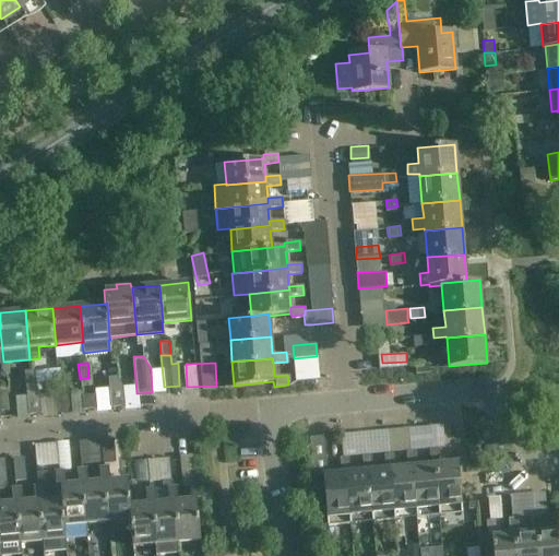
[(430,373),(429,363),(415,364),(416,373),(430,373)]
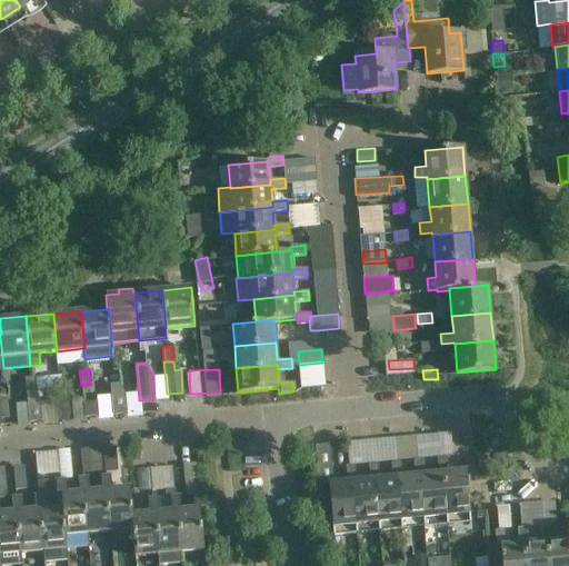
[(35,375),(25,376),(26,390),(36,389),(35,375)]
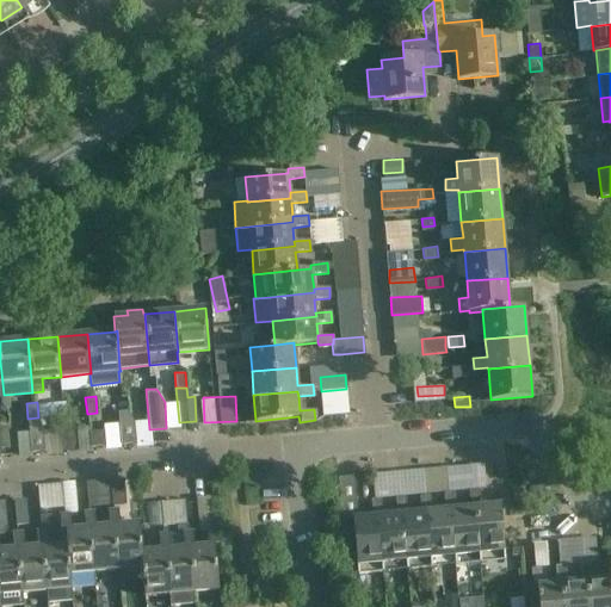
[(128,409),(117,410),(121,444),(136,441),(134,421),(128,409)]
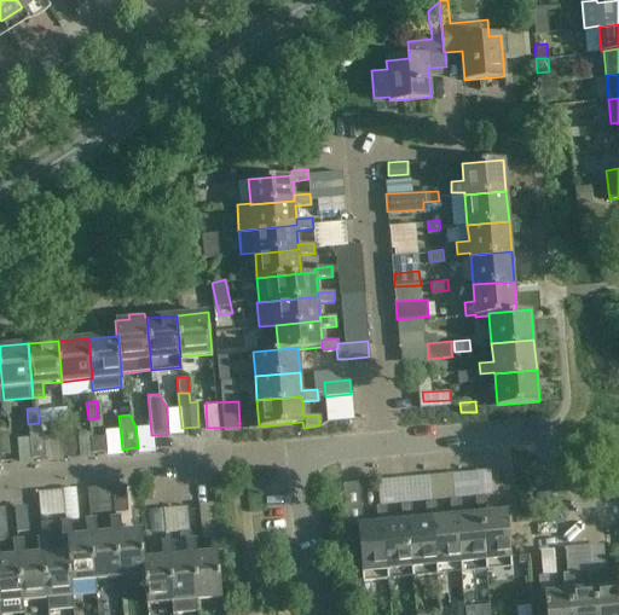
[(39,423),(28,424),(32,456),(45,456),(44,434),(39,423)]
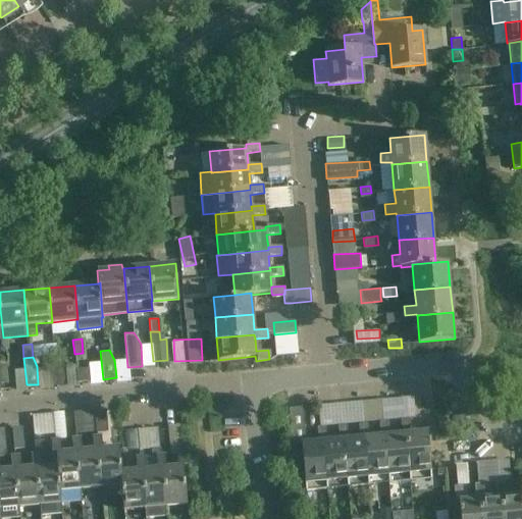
[(306,490),(327,488),(323,440),(318,440),(306,442),(303,406),(289,407),(292,444),(301,443),(306,490)]
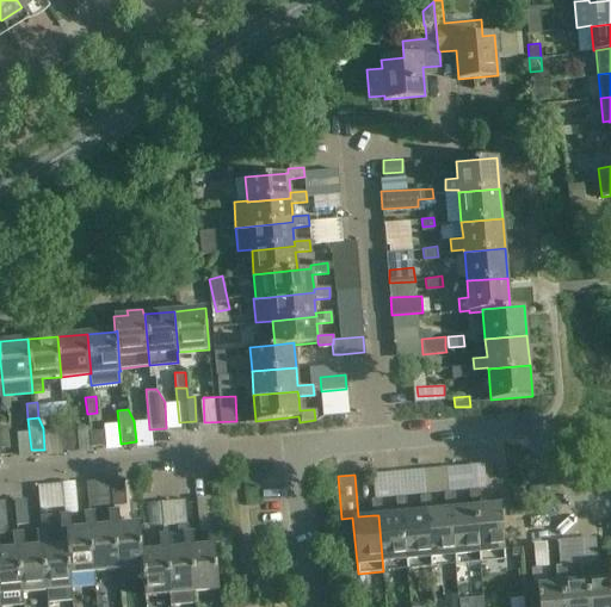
[(124,501),(124,476),(111,477),(112,502),(124,501)]
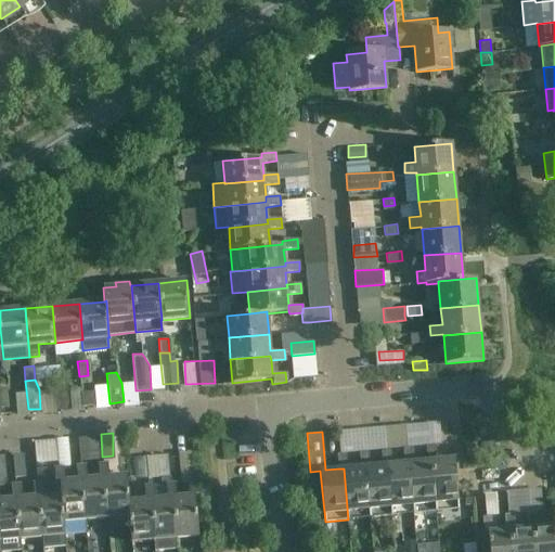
[(37,461),(72,459),(71,435),(36,437),(37,461)]
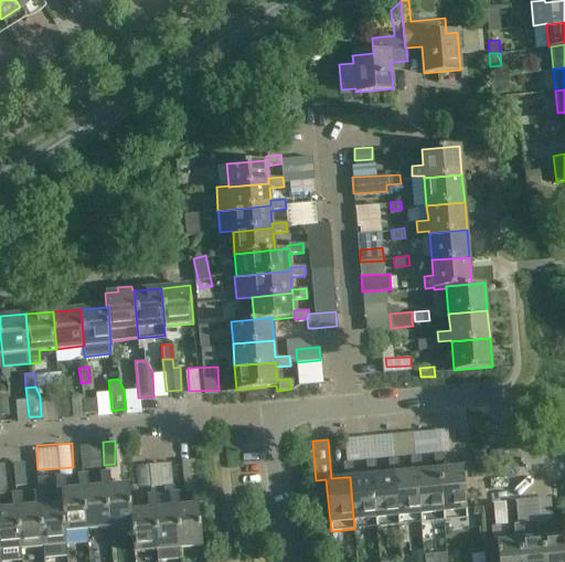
[(433,453),(435,468),(438,468),(444,520),(467,518),(462,466),(444,468),(443,452),(433,453)]
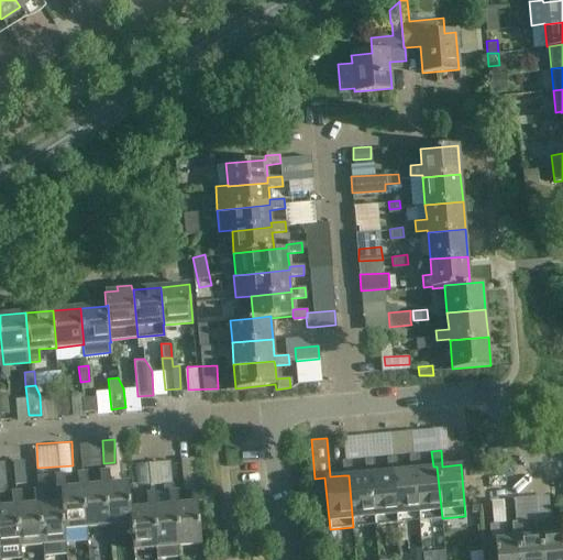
[(415,469),(420,520),(442,518),(437,467),(433,467),(420,468),(418,452),(409,453),(410,469),(415,469)]
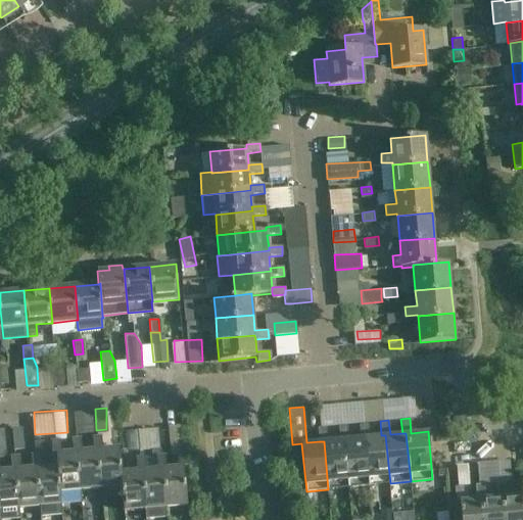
[(359,423),(361,437),(365,437),(369,485),(390,483),(385,435),(381,435),(369,436),(368,422),(359,423)]
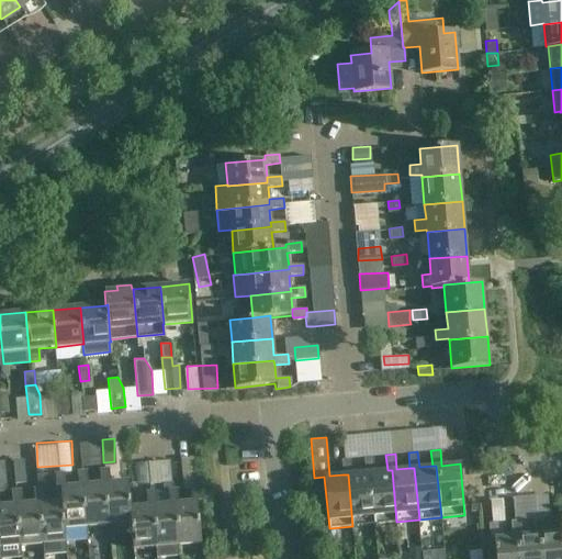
[(370,472),(374,524),(396,522),(392,470),(388,470),(374,471),(373,456),(363,457),(364,472),(370,472)]
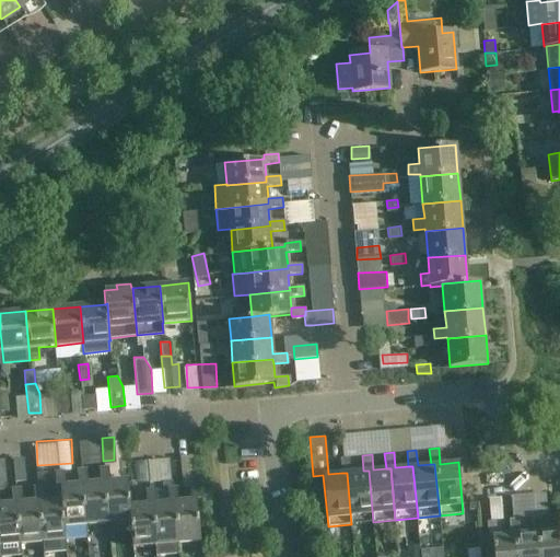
[(151,457),(151,480),(173,479),(172,456),(151,457)]
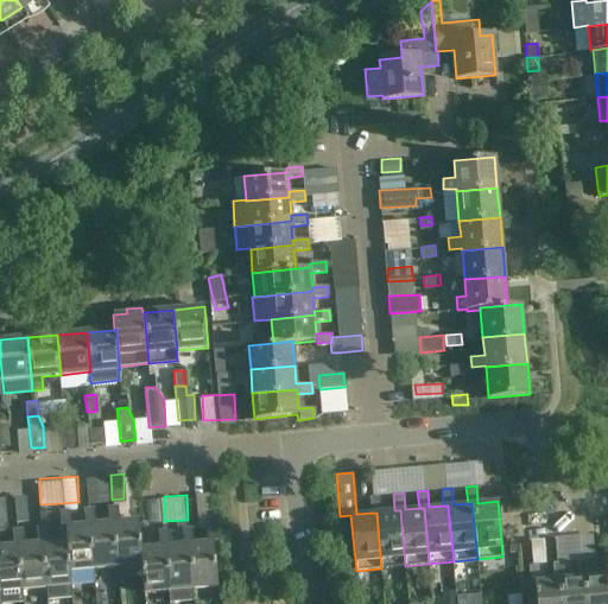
[(377,513),(381,568),(405,566),(400,510),(394,510),(381,512),(379,495),(369,496),(371,513),(377,513)]
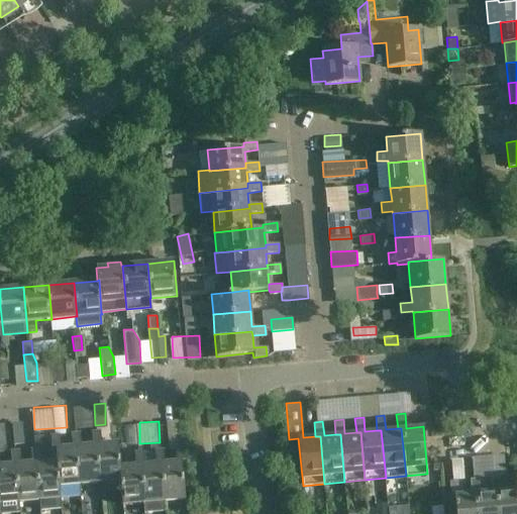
[(99,481),(119,480),(120,480),(118,467),(119,467),(117,442),(101,443),(100,430),(91,431),(92,444),(96,444),(99,481)]
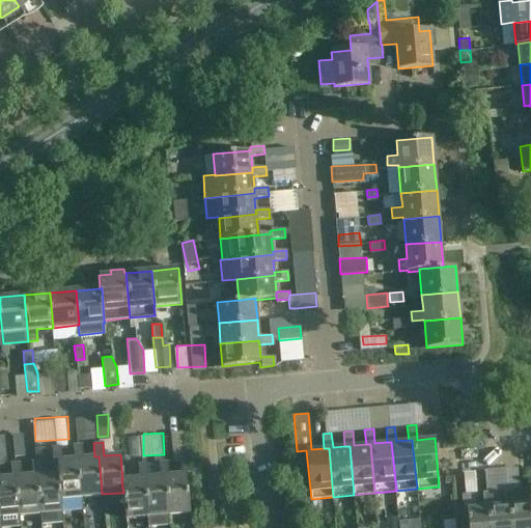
[(73,445),(74,459),(78,459),(81,496),(102,494),(99,456),(94,456),(83,457),(82,444),(73,445)]
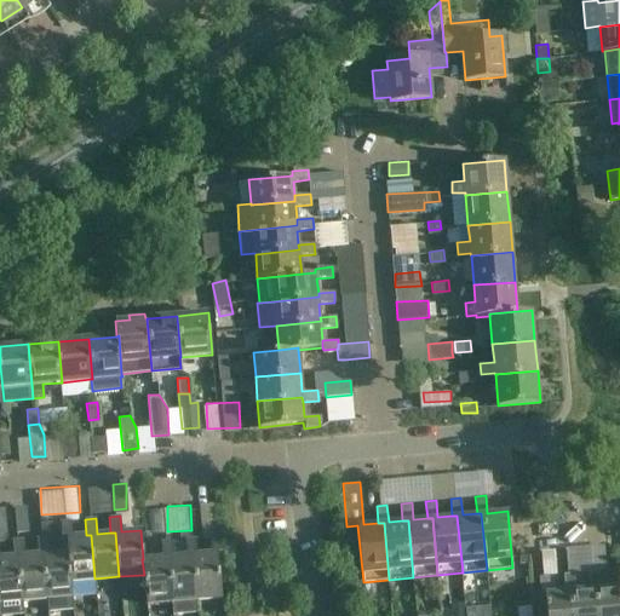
[(65,537),(67,550),(68,550),(72,596),(96,593),(95,579),(91,535),(86,535),(73,536),(70,520),(59,522),(61,537),(65,537)]
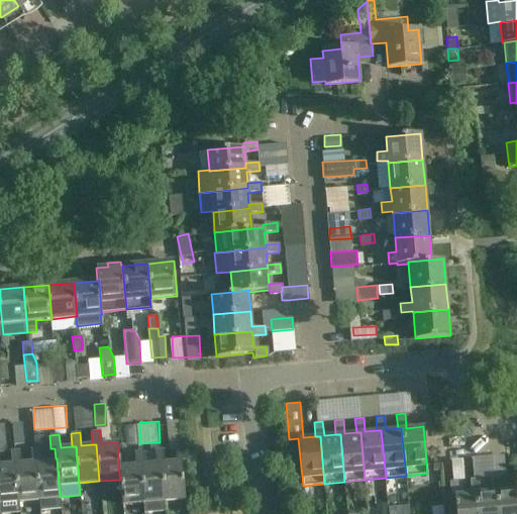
[(42,446),(42,435),(34,436),(34,447),(42,446)]
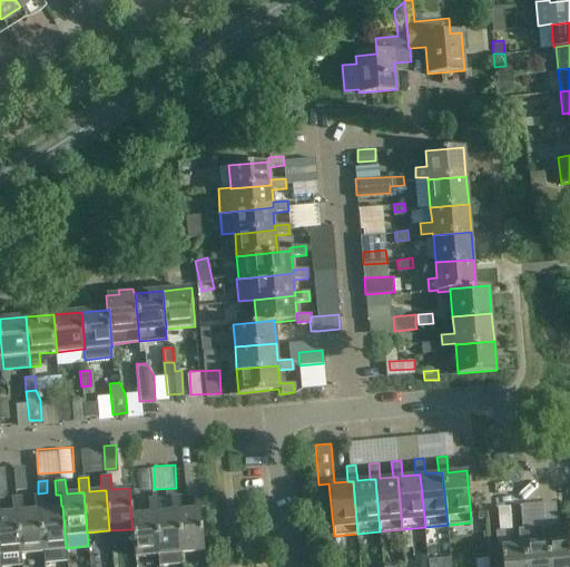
[(158,511),(154,512),(157,554),(158,554),(159,566),(179,565),(178,553),(179,553),(176,510),(182,510),(180,496),(175,497),(174,489),(165,489),(166,504),(170,502),(172,510),(158,511)]
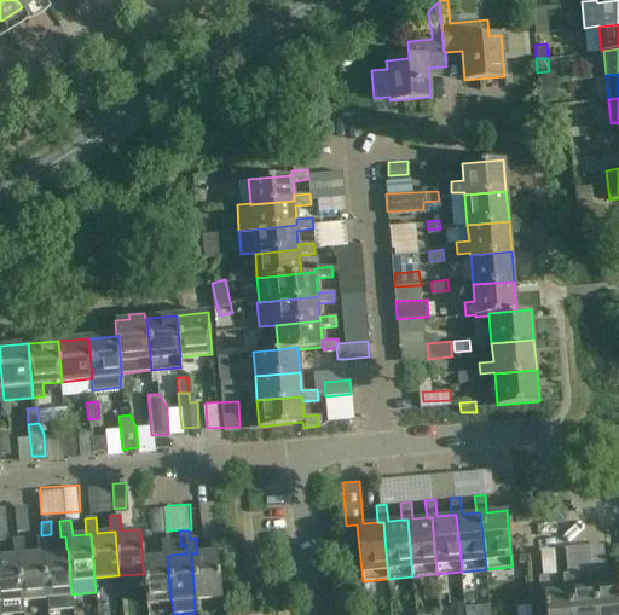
[(210,552),(197,553),(191,553),(195,599),(221,597),(217,552),(221,551),(220,535),(209,537),(210,552)]
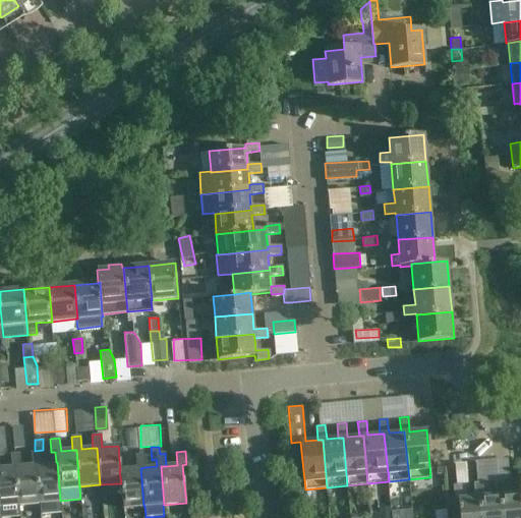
[(61,503),(60,501),(57,462),(56,462),(41,464),(40,452),(31,452),(32,464),(36,464),(40,503),(41,512),(61,510),(61,503)]
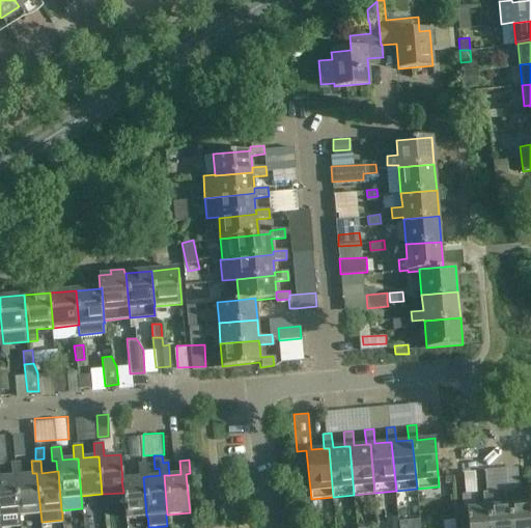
[(16,475),(20,515),(40,512),(36,473),(32,473),(20,474),(19,463),(10,463),(11,475),(16,475)]
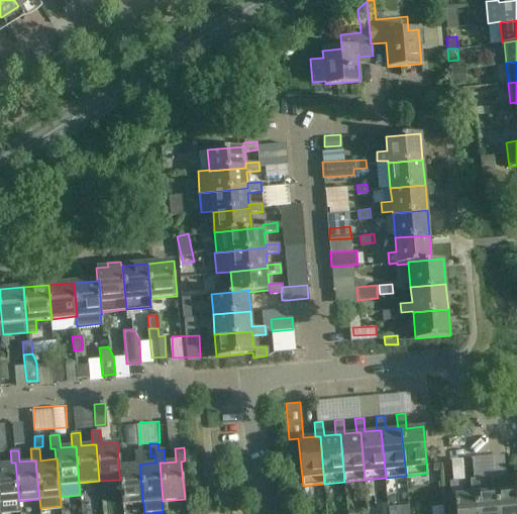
[(120,480),(119,480),(121,504),(142,502),(139,465),(143,464),(142,451),(133,452),(134,465),(119,467),(118,467),(120,480)]
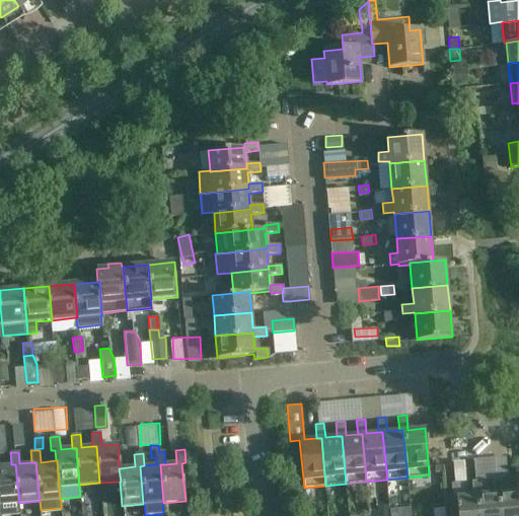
[(456,476),(466,475),(464,457),(455,459),(456,476)]
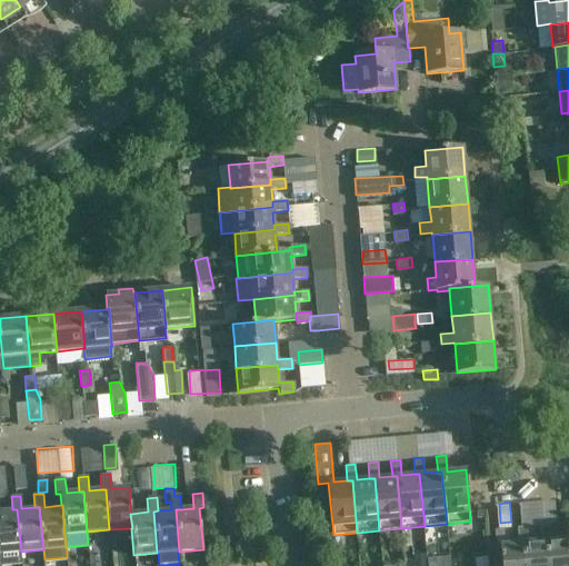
[(0,564),(22,563),(21,552),(17,509),(12,509),(0,510),(0,564)]
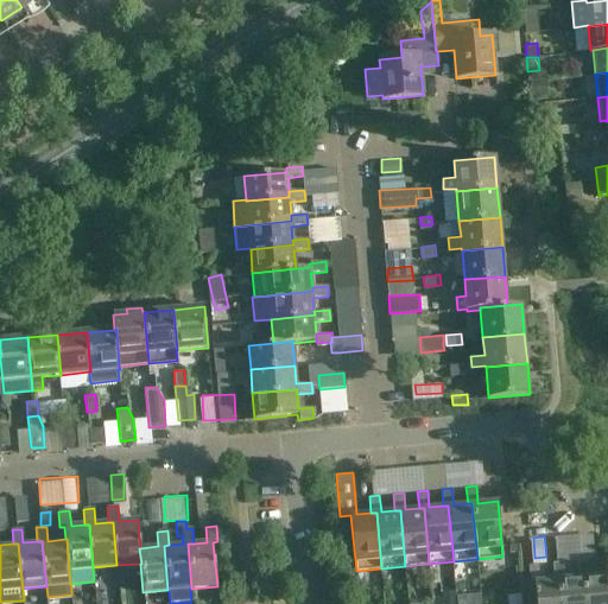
[(607,603),(607,577),(607,573),(589,574),(588,559),(576,559),(577,576),(584,576),(586,603),(607,603)]
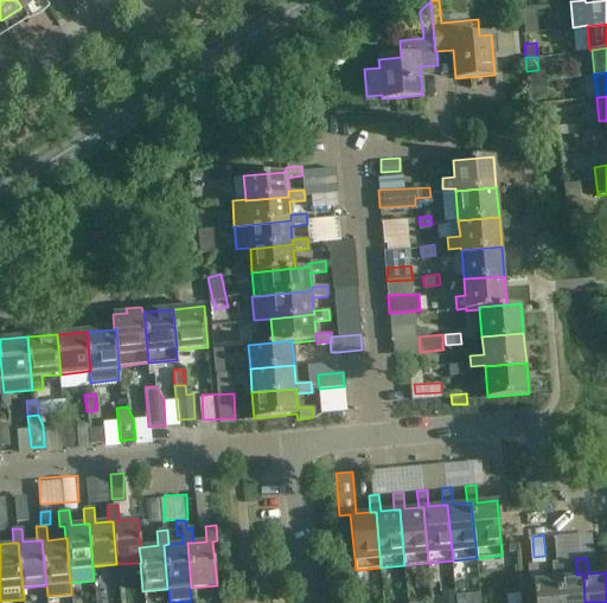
[(585,602),(583,575),(576,575),(564,576),(563,559),(551,560),(553,577),(558,577),(561,602),(585,602)]
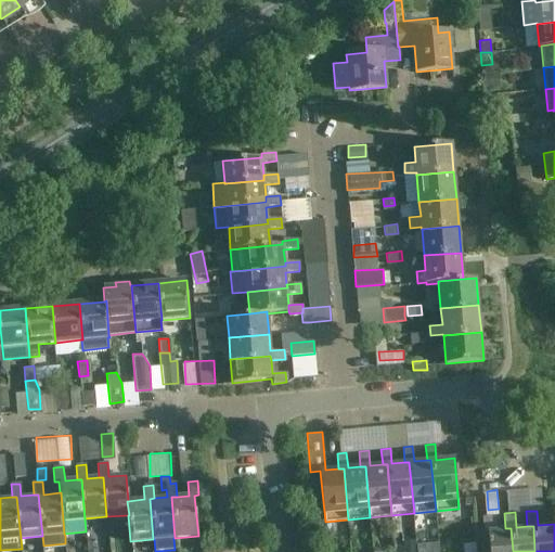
[(489,551),(513,551),(511,528),(505,528),(493,529),(492,514),(482,515),(483,531),(488,530),(489,551)]
